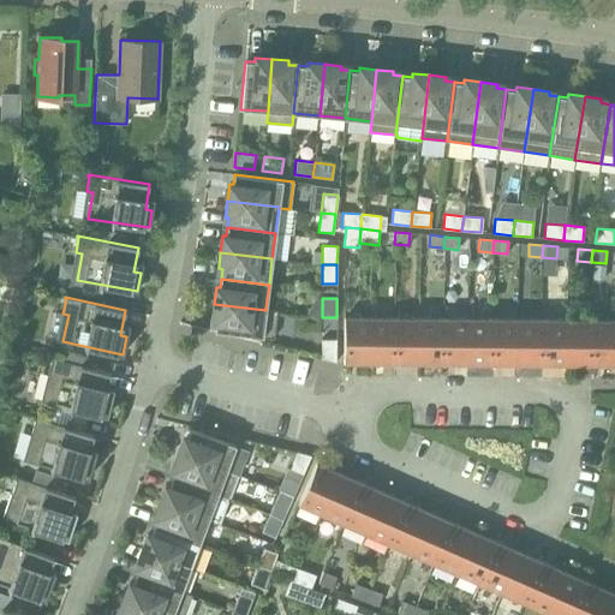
[(212,320),(215,321),(214,330),(274,338),(278,310),(266,309),(266,310),(214,304),(212,320)]
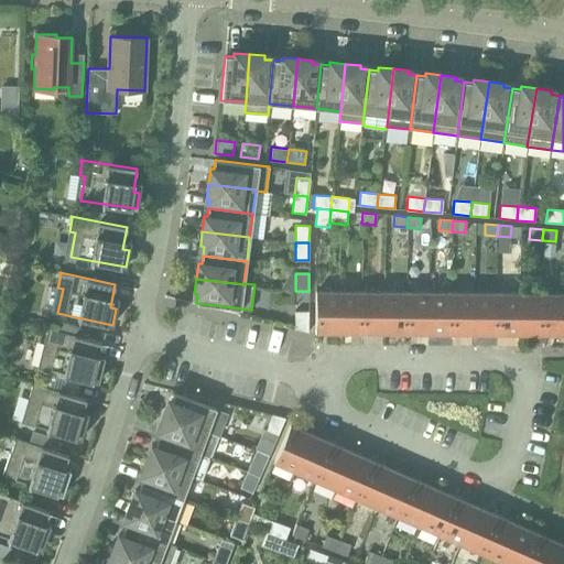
[(338,332),(338,291),(315,291),(315,332),(338,332)]
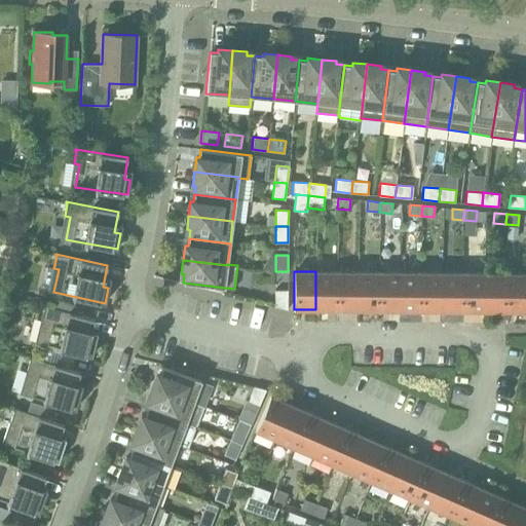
[(315,271),(315,309),(336,309),(337,271),(315,271)]
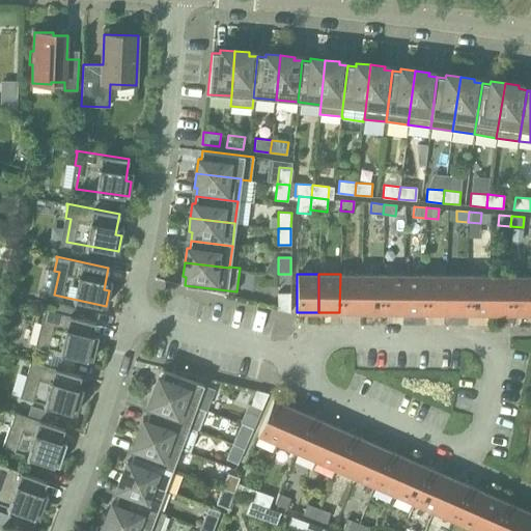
[(361,313),(361,274),(340,274),(339,312),(361,313)]
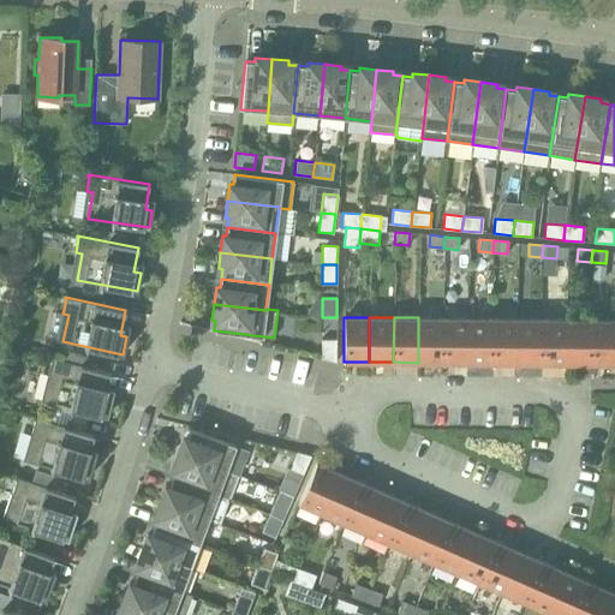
[(418,317),(418,363),(442,363),(443,318),(418,317)]
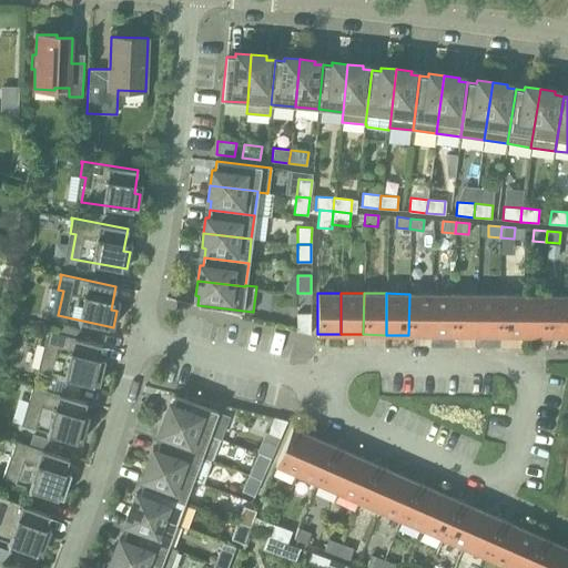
[(432,335),(432,294),(409,294),(408,335),(432,335)]
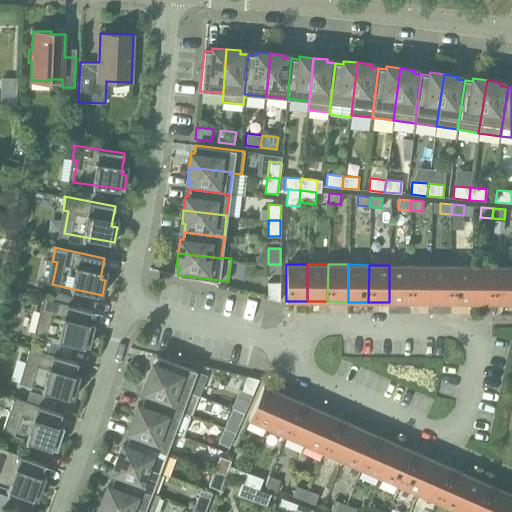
[(389,265),(389,302),(409,302),(410,265),(389,265)]
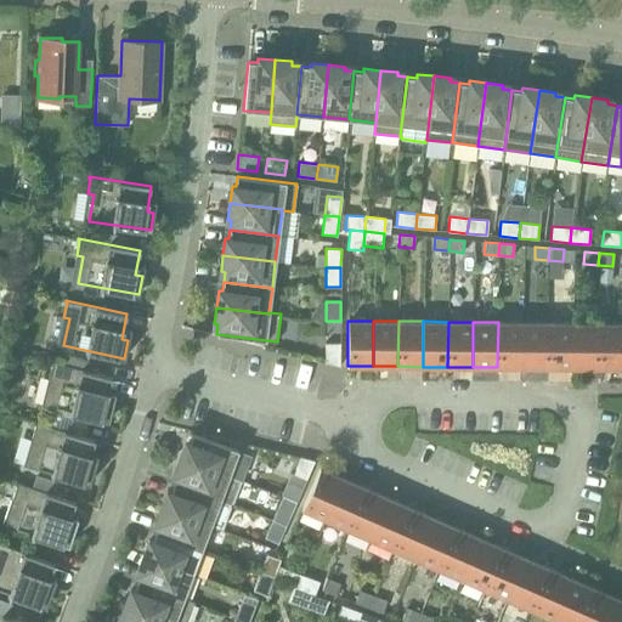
[(522,367),(522,322),(498,322),(497,367),(522,367)]
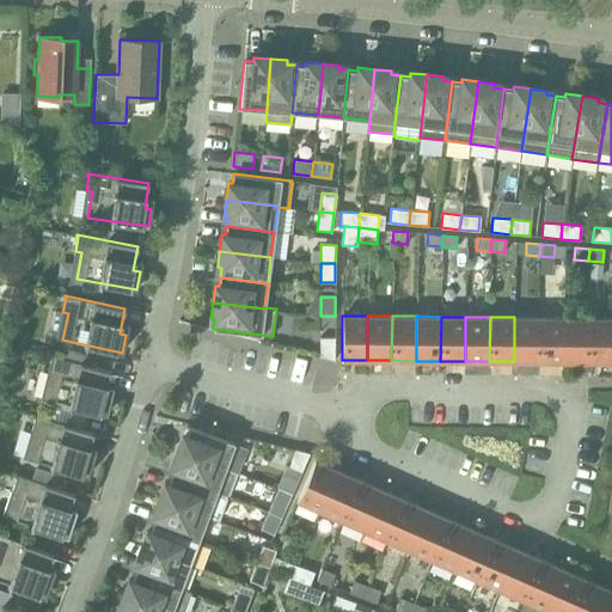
[(514,317),(514,361),(538,362),(539,317),(514,317)]
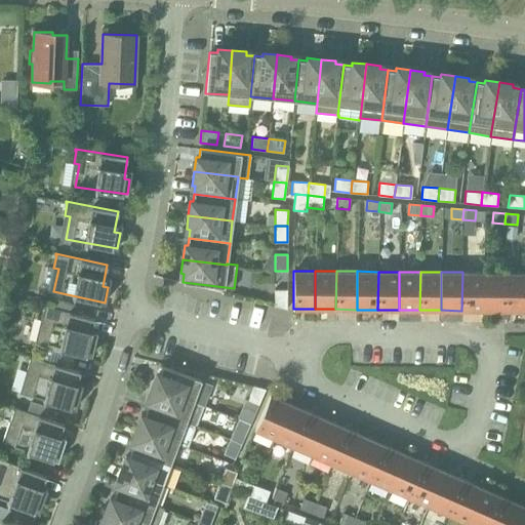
[(483,311),(483,273),(462,272),(461,311),(483,311)]
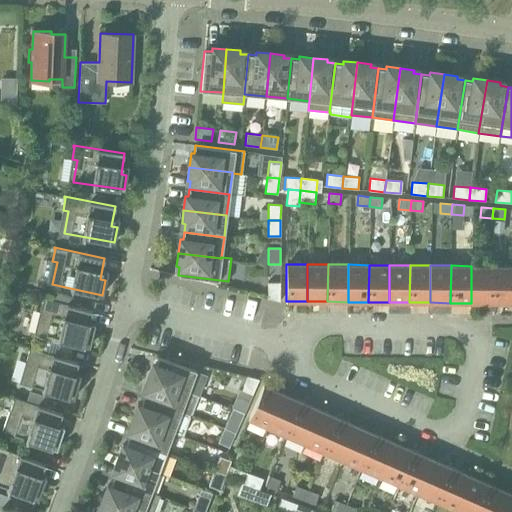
[(471,266),(471,303),(491,303),(492,266),(471,266)]
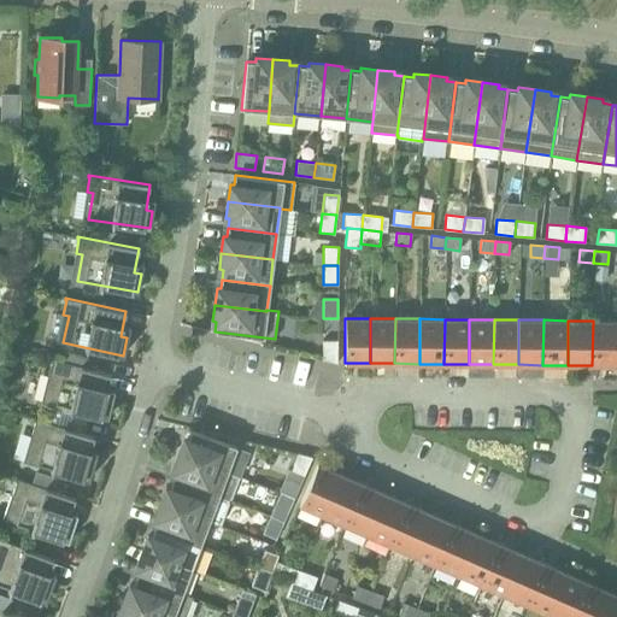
[(616,365),(616,354),(616,321),(593,321),(592,365),(616,365)]
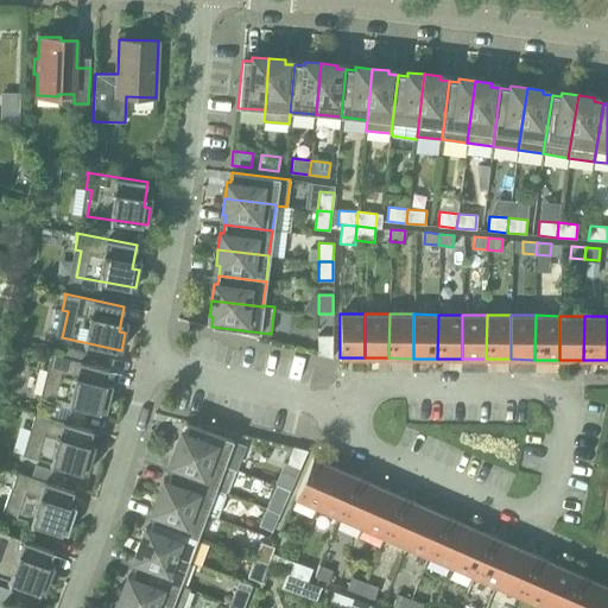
[(333,359),(333,335),(317,335),(317,355),(333,359)]
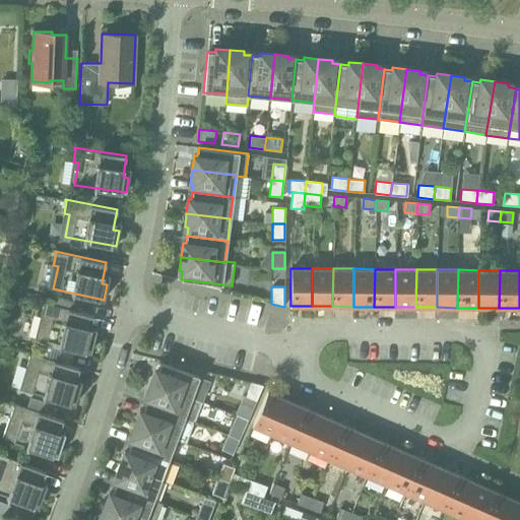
[(90,352),(93,337),(88,336),(93,315),(43,303),(43,304),(44,304),(41,316),(45,318),(40,339),(90,352)]
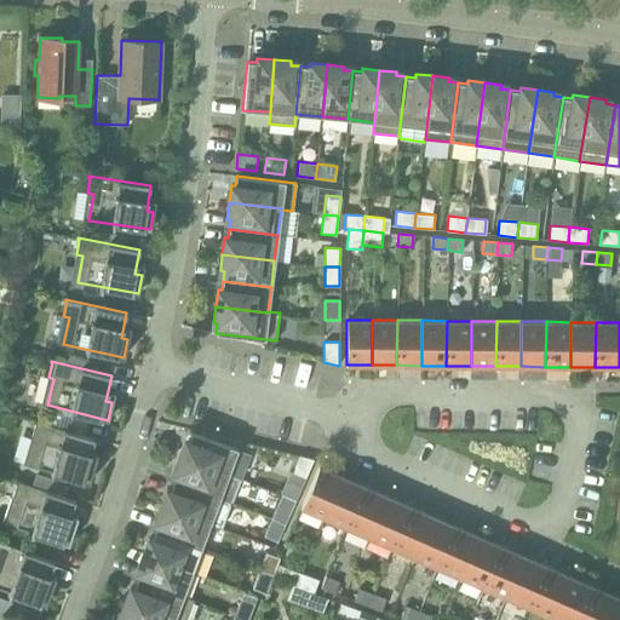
[(89,482),(93,465),(87,463),(95,438),(35,422),(34,423),(35,423),(30,437),(36,440),(29,465),(89,482)]
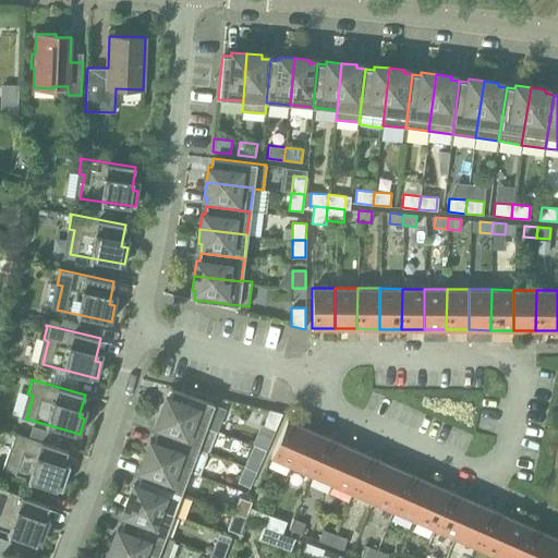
[(160,410),(215,431),(223,408),(172,389),(169,398),(166,396),(160,410)]
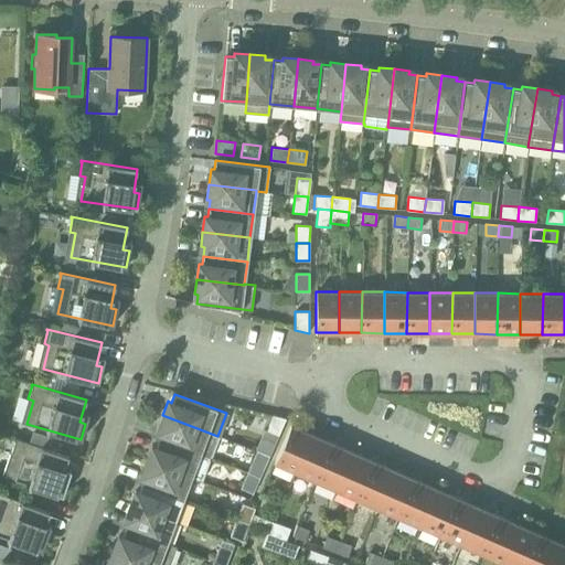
[(217,436),(163,415),(158,430),(161,432),(158,439),(209,458),(217,436)]
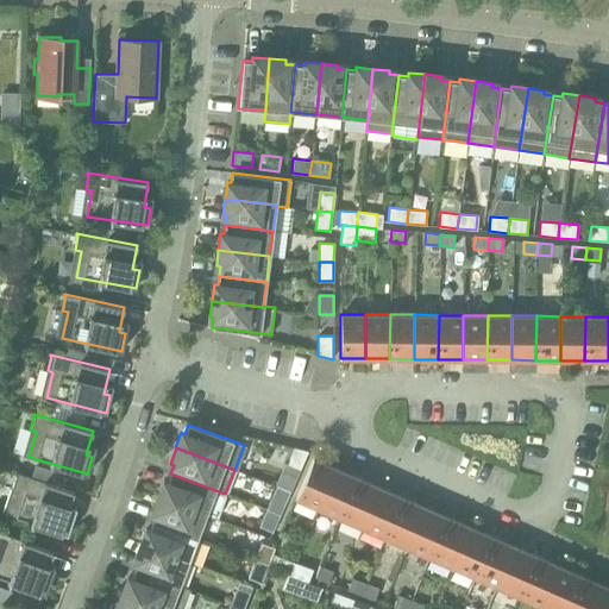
[(299,471),(308,451),(293,447),(286,465),(299,471)]
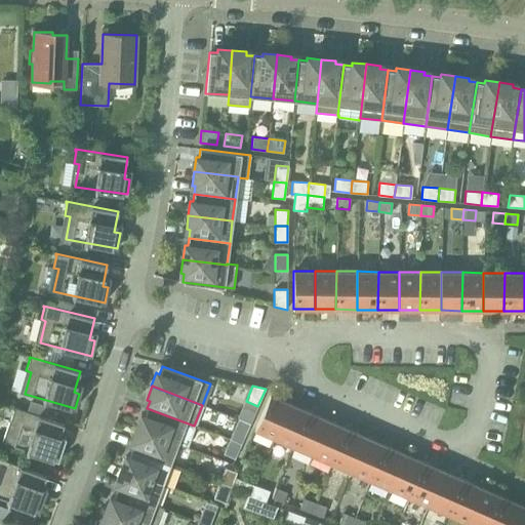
[(274,439),(289,404),(270,395),(254,430),(274,439)]
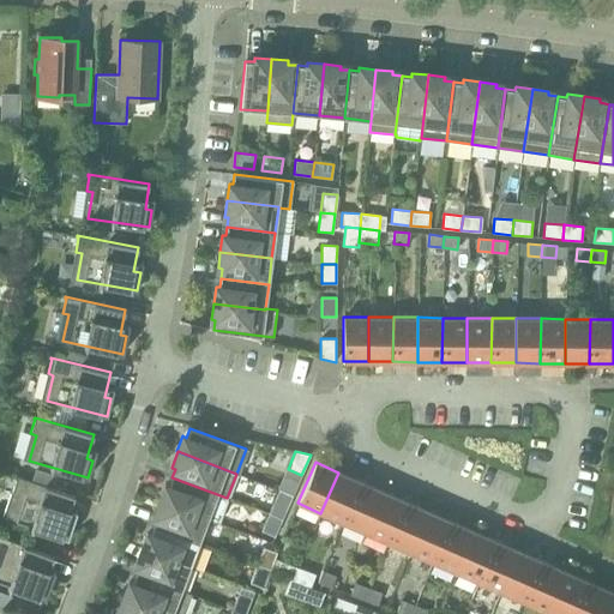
[(338,473),(320,513),(343,523),(361,482),(338,473)]
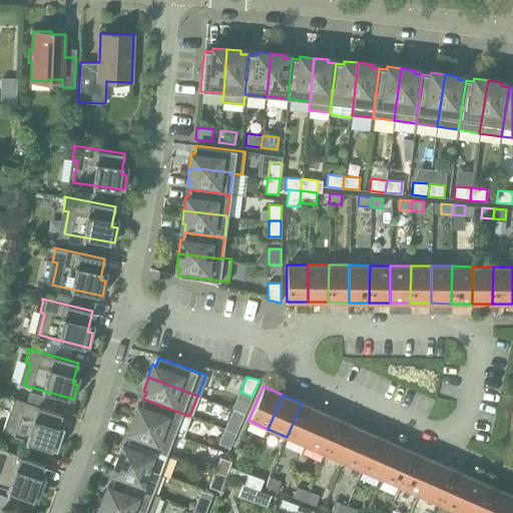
[(56,450),(61,436),(55,434),(62,414),(13,398),(13,399),(14,399),(10,412),(14,413),(7,434),(56,450)]
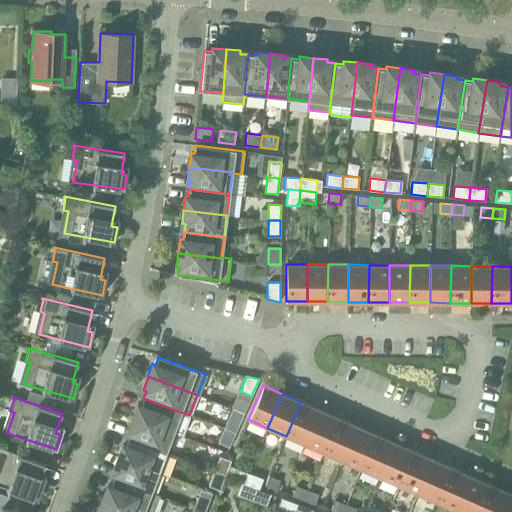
[(189,415),(143,398),(140,405),(137,404),(132,417),(173,432),(173,433),(182,436),(189,415)]
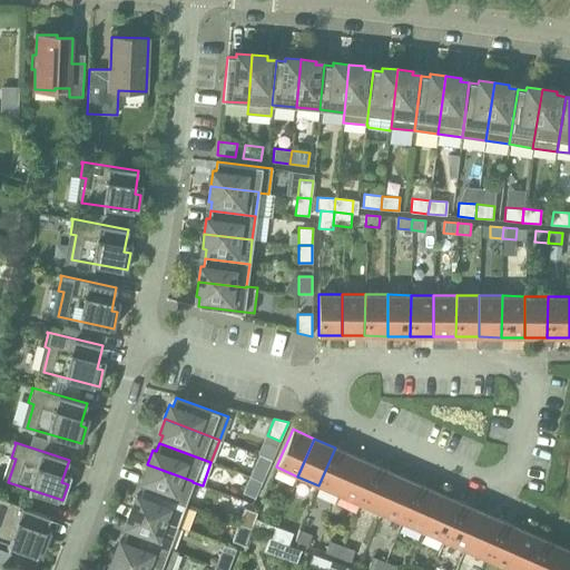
[(340,494),(355,457),(335,448),(318,485),(340,494)]
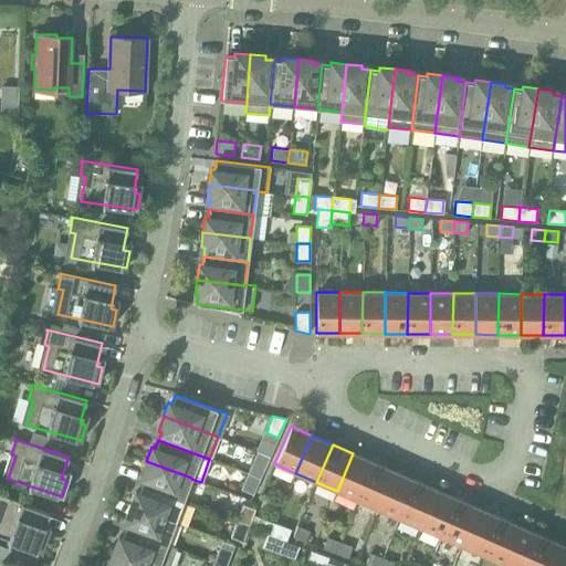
[(353,453),(337,491),(357,500),(374,462),(353,453)]
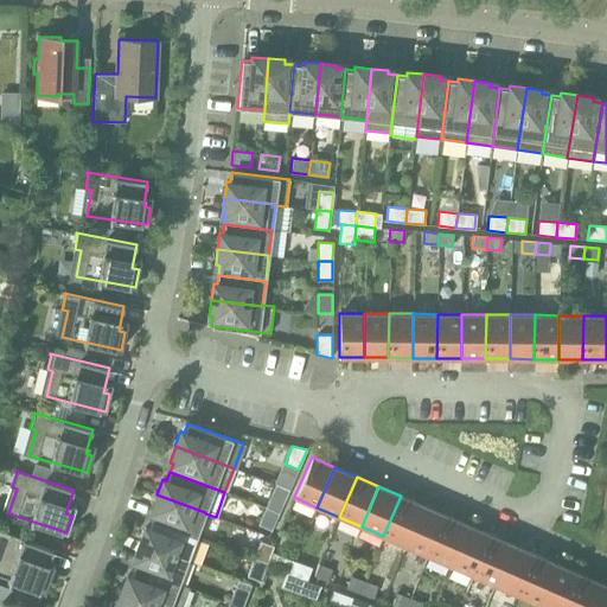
[(286,496),(273,490),(266,508),(279,513),(286,496)]
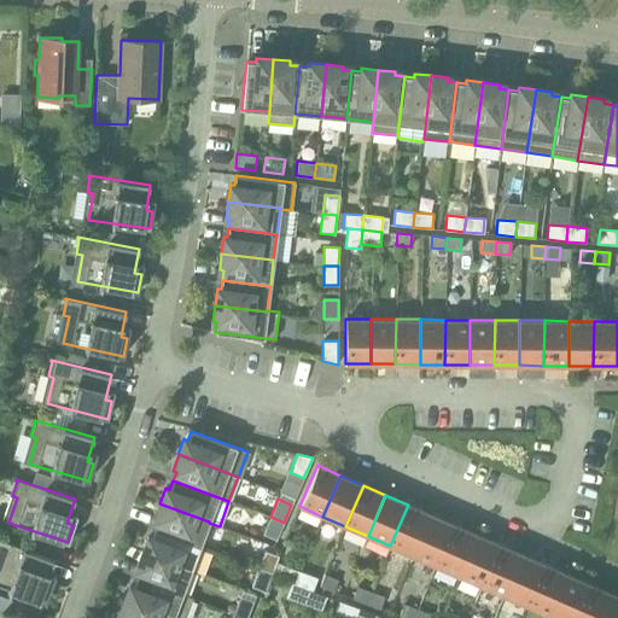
[(209,522),(159,503),(155,519),(157,520),(155,529),(199,547),(209,523),(209,522)]
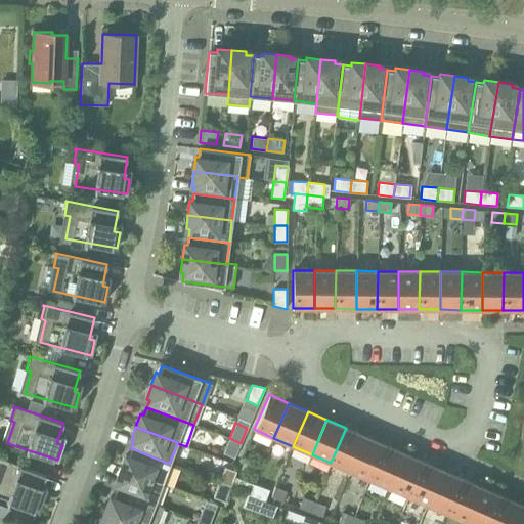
[(350,471),(365,437),(346,428),(331,463),(350,471)]
